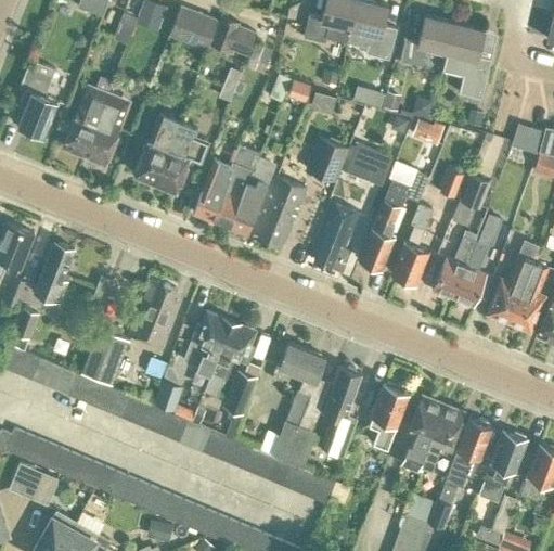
[(102,17),(108,0),(80,0),(78,8),(102,17)]
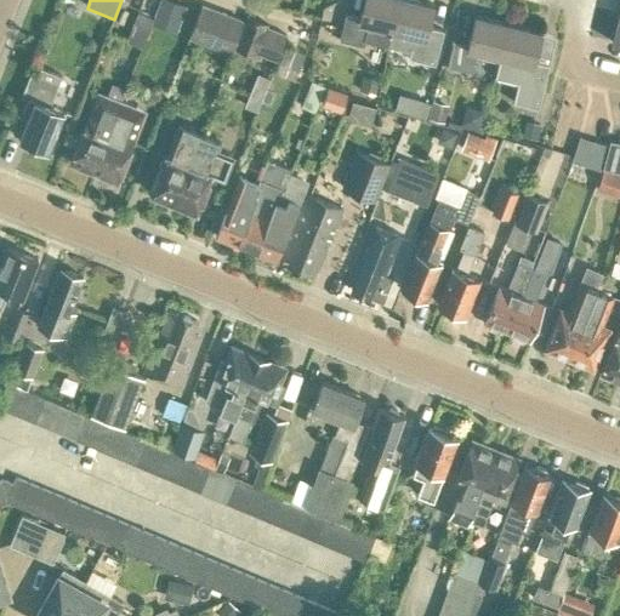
[(177,36),(187,9),(163,0),(161,0),(153,27),(177,36)]
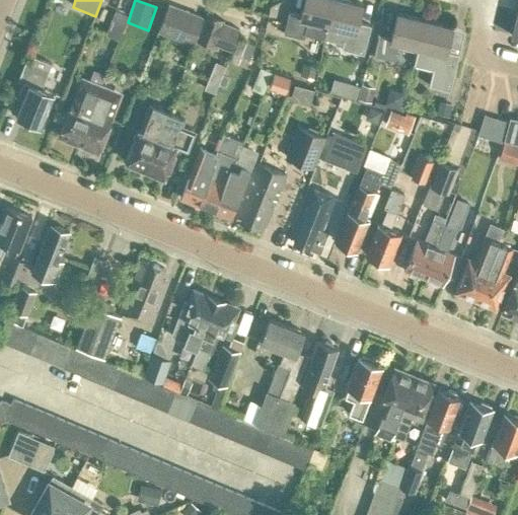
[(305,35),(324,41),(335,0),(304,0),(301,17),(290,14),(284,35),(304,41),(305,35)]
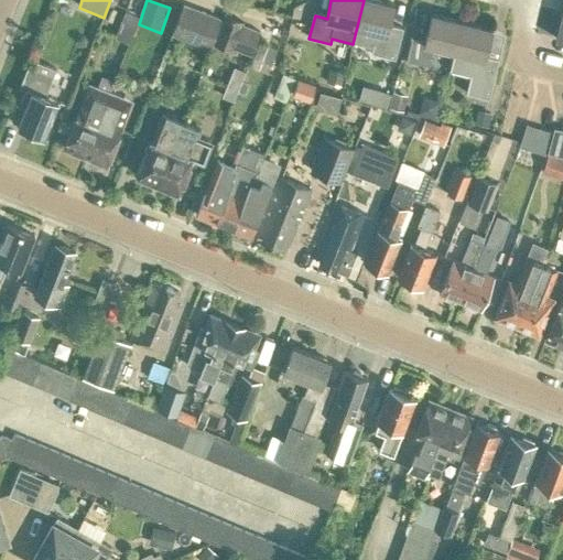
[(366,0),(364,0),(353,44),(374,50),(371,55),(396,61),(403,30),(390,27),(394,7),(366,0)]
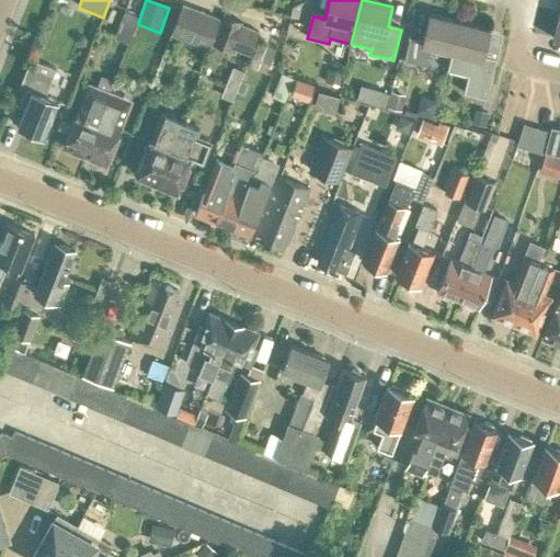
[(220,21),(198,13),(182,7),(171,37),(208,52),(220,21)]
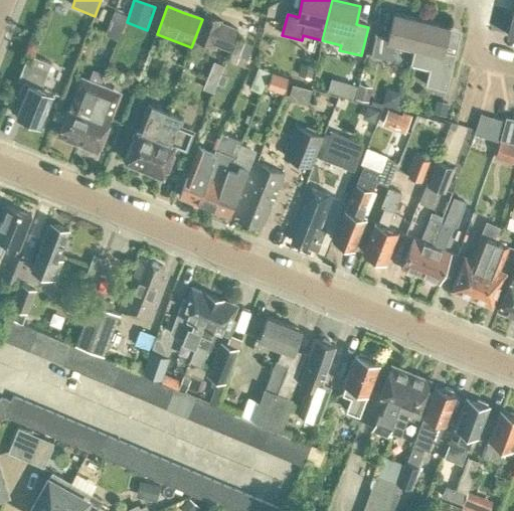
[(106,35),(118,40),(128,17),(126,17),(115,12),(106,35)]
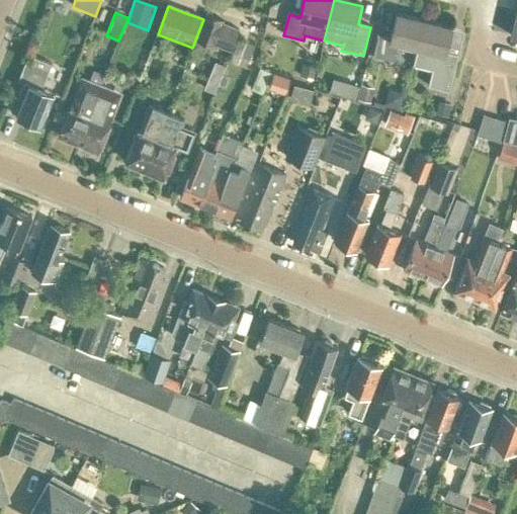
[(399,45),(417,50),(418,50),(424,21),(397,14),(391,39),(379,36),(373,58),(394,63),(399,45)]
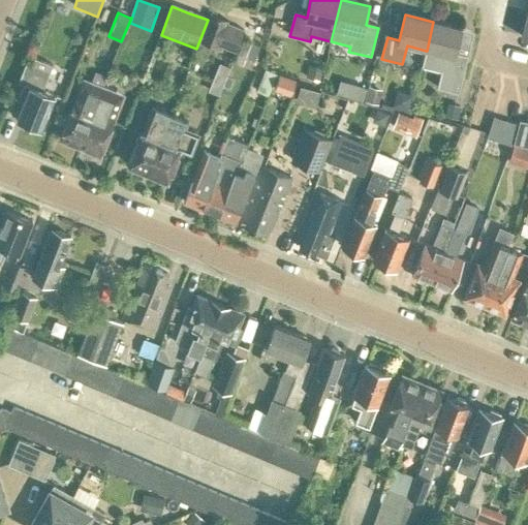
[(219,49),(237,55),(245,32),(228,26),(229,24),(211,17),(200,43),(219,51),(219,49)]
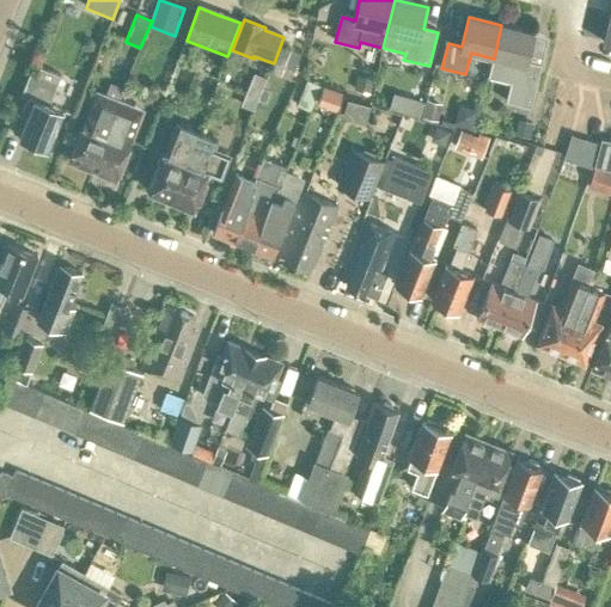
[(494,59),(493,59),(488,79),(511,84),(506,103),(531,109),(542,66),(527,63),(535,34),(501,25),(494,59)]
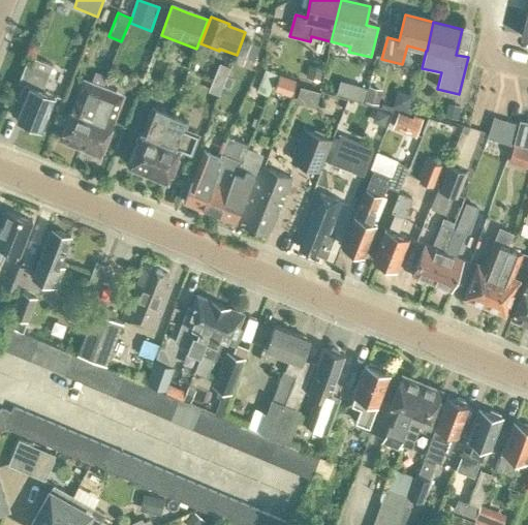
[(244,42),(235,63),(251,70),(260,49),(244,42)]
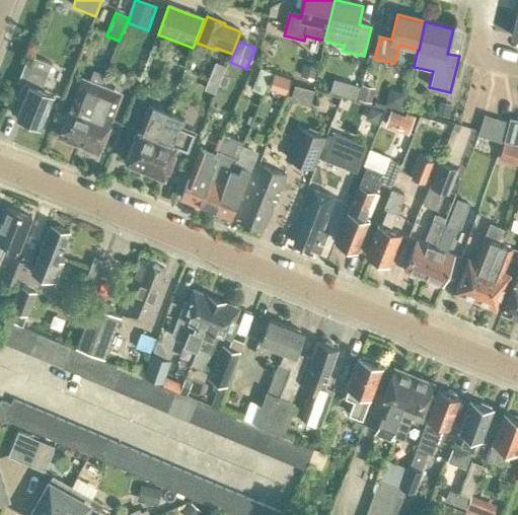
[(26,62),(18,82),(24,84),(19,96),(24,98),(17,118),(28,122),(27,124),(37,128),(38,126),(41,128),(50,105),(52,106),(56,96),(42,90),(50,72),(26,62)]
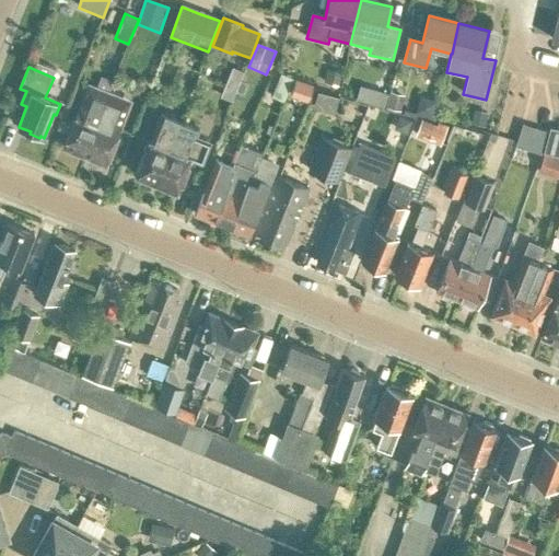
[(325,84),(341,89),(345,76),(328,71),(325,84)]
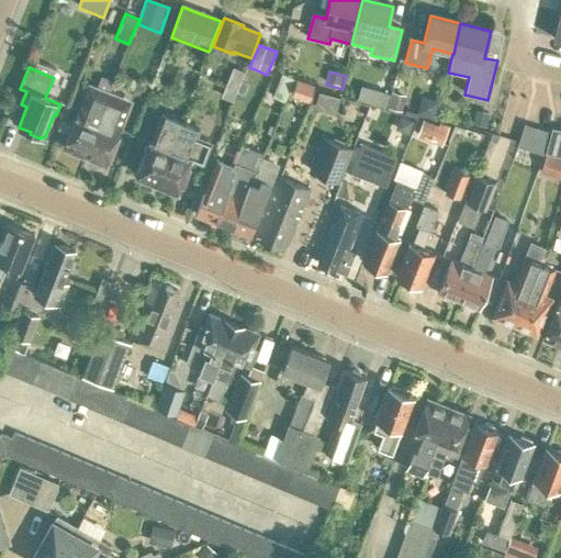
[(223,97),(234,101),(242,80),(232,76),(223,97)]
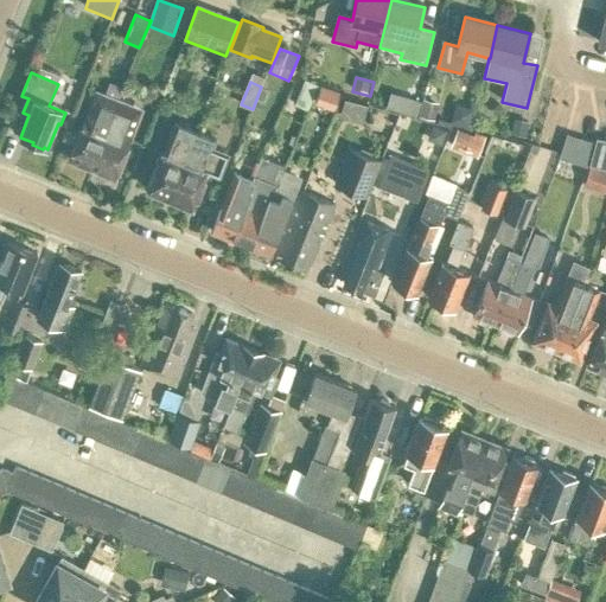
[(294,107),(307,113),(318,88),(305,82),(294,107)]
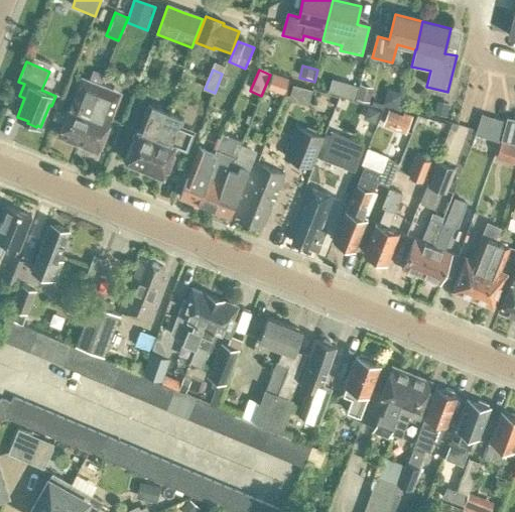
[(284,96),(289,81),(273,75),(267,90),(284,96)]
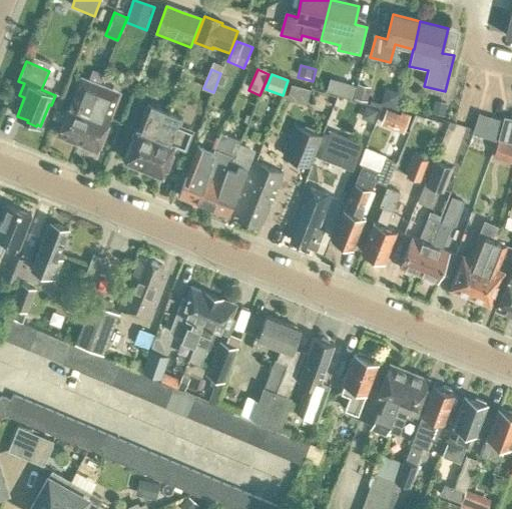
[(101,85),(82,77),(59,133),(62,135),(61,137),(71,141),(72,138),(79,141),(101,85)]
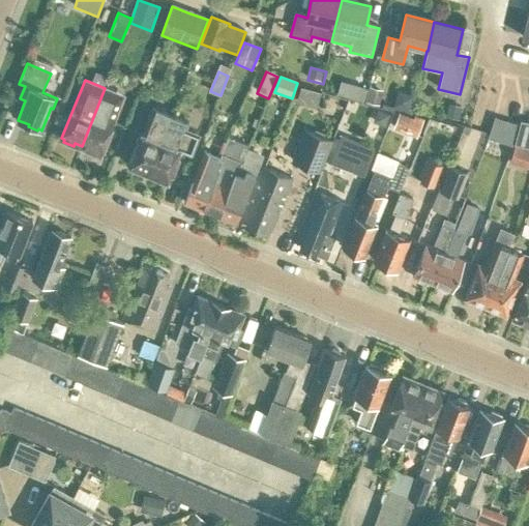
[(125,96),(105,88),(82,146),(89,149),(88,151),(97,155),(98,153),(101,154),(125,96)]
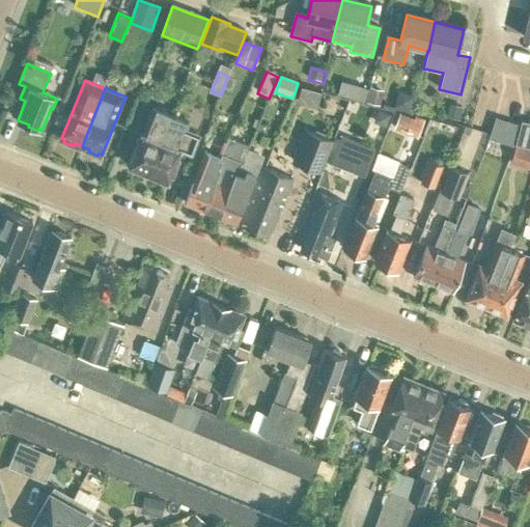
[(352,102),(365,106),(368,91),(356,88),(352,102)]
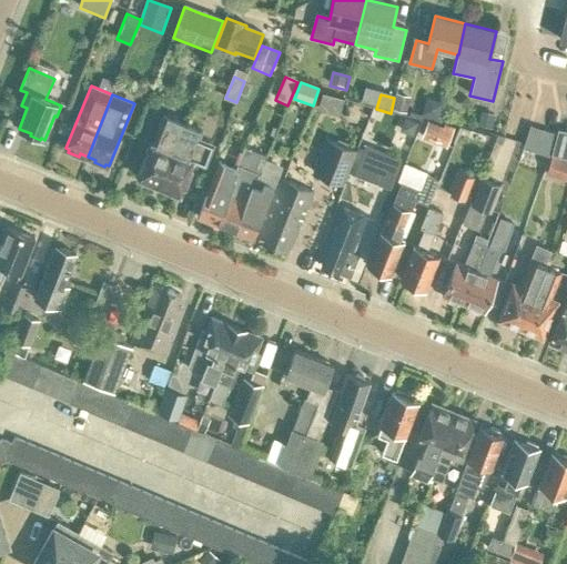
[(407,114),(411,99),(396,96),(393,111),(407,114)]
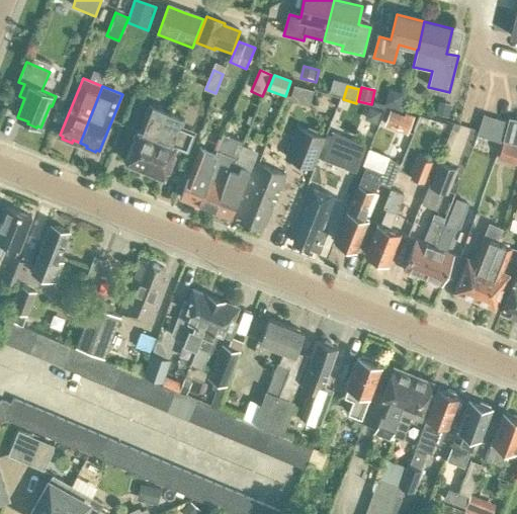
[(449,119),(452,106),(439,103),(436,116),(449,119)]
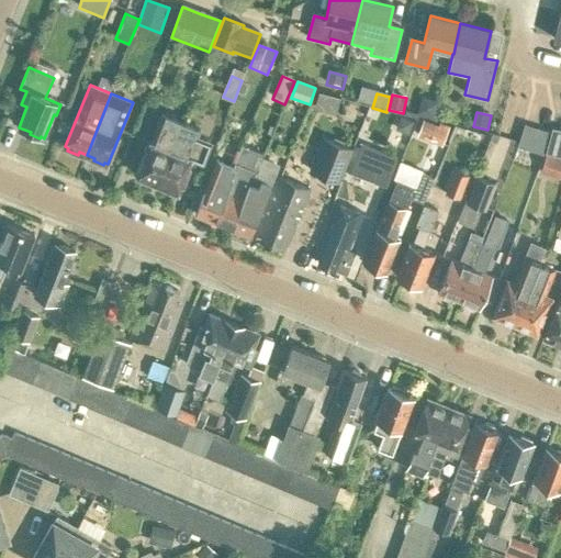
[(150,181),(157,185),(182,123),(163,115),(152,143),(149,142),(147,146),(145,151),(144,155),(136,176),(139,177),(141,180),(147,182),(150,181)]
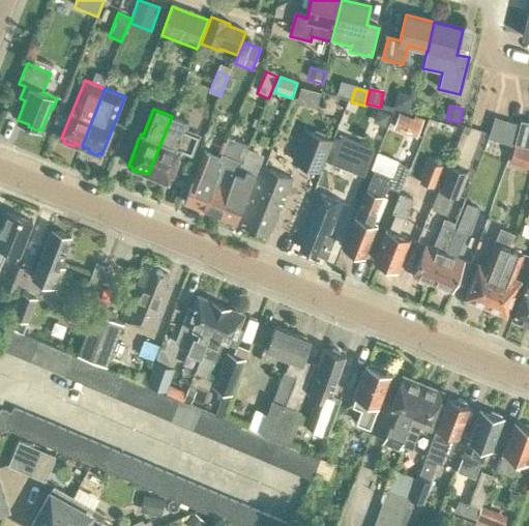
[(413,120),(399,114),(394,126),(418,136),(423,121),(414,117),(413,120)]
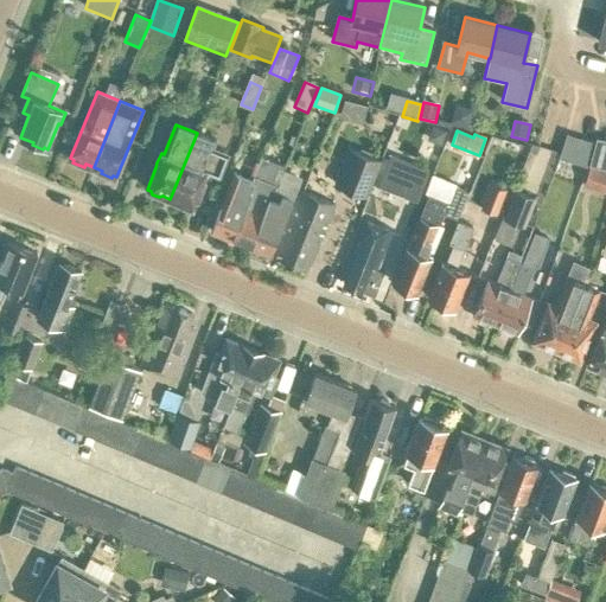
[(197,133),(170,199),(178,203),(180,205),(186,209),(190,207),(193,209),(202,186),(205,181),(205,177),(208,173),(219,178),(228,155),(212,149),(216,140),(197,133)]
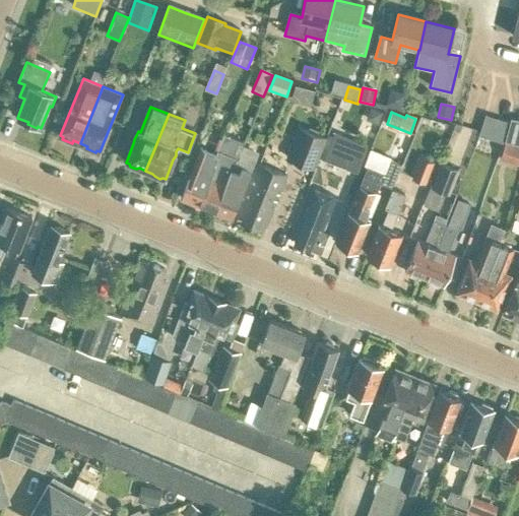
[(498,143),(505,123),(487,117),(479,137),(498,143)]
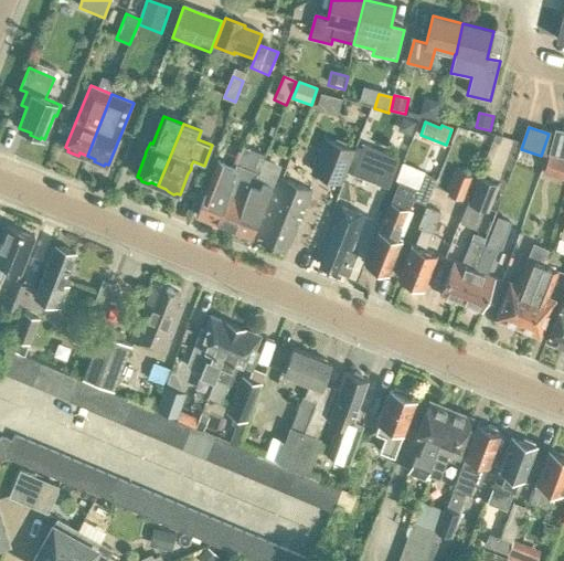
[(312,172),(341,186),(355,152),(327,140),(312,172)]
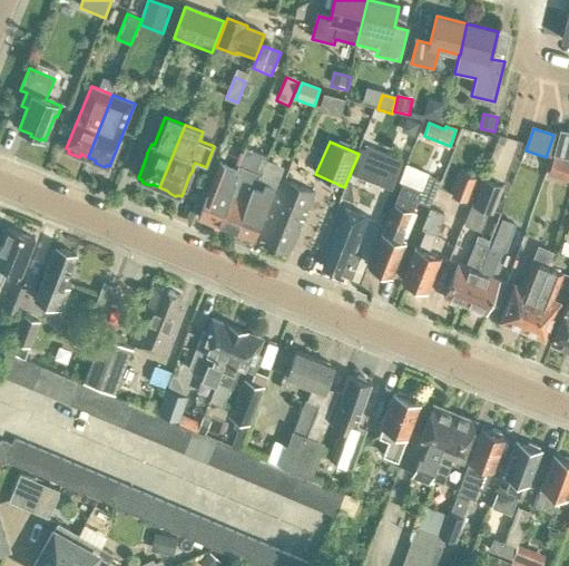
[(236,179),(218,226),(236,234),(260,172),(262,173),(268,158),(246,149),(237,171),(234,178),(236,179)]
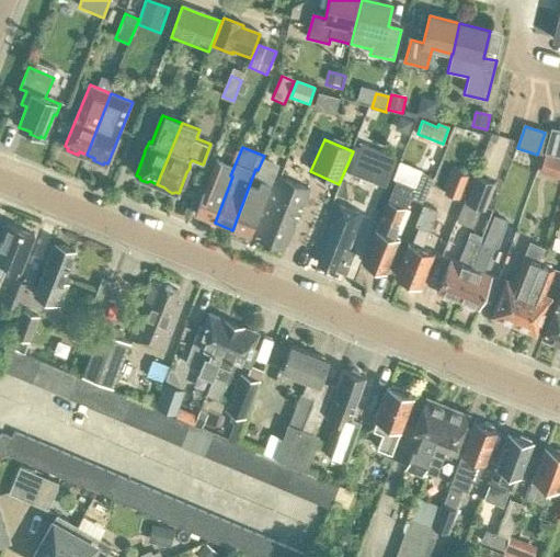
[(353,175),(385,188),(396,160),(364,148),(353,175)]
